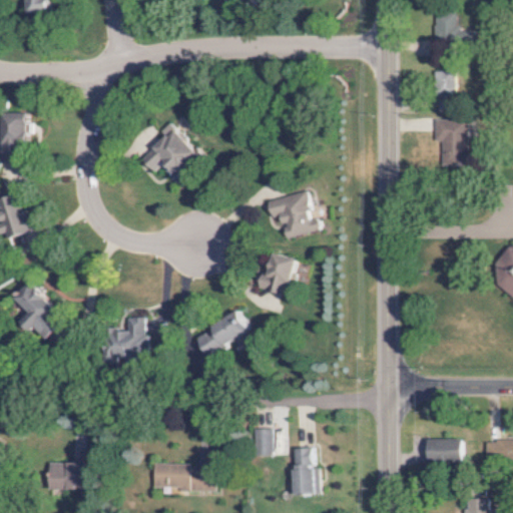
[(26,0),(30,17),(58,11),(55,0),(26,0)]
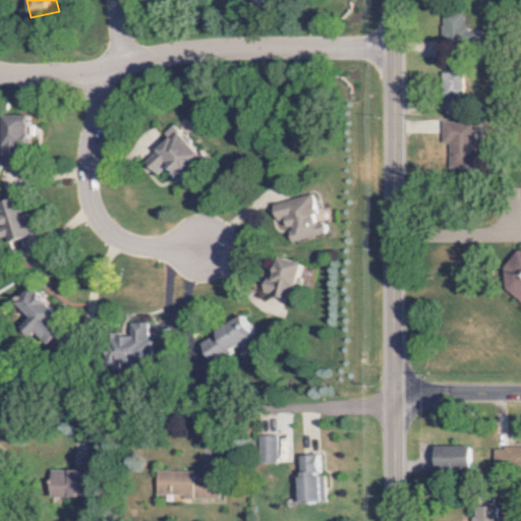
[(460,42),(462,13),(440,12),(439,41),(460,42)]
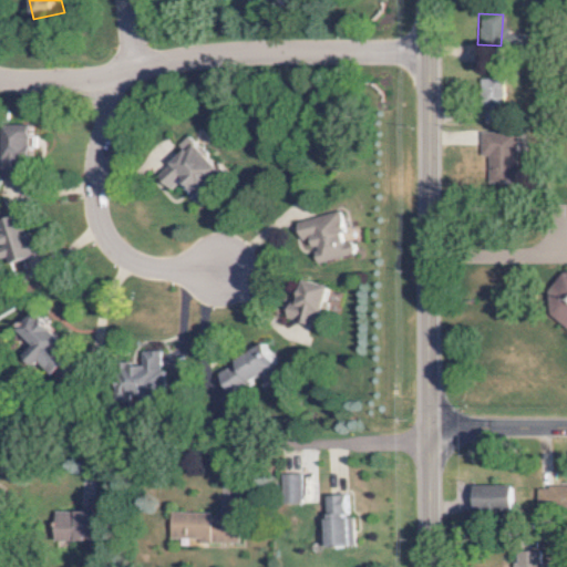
[(502,79),(483,79),(482,102),(500,103),(502,79)]
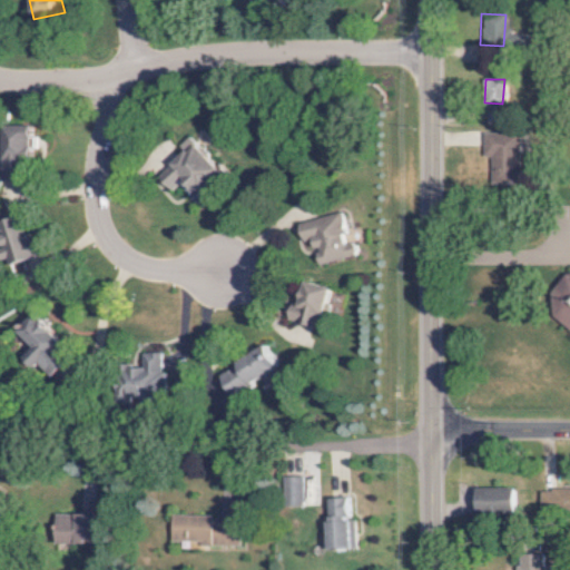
[(32,127),(0,126),(0,148),(0,180),(27,180),(27,157),(32,157),(32,127)]
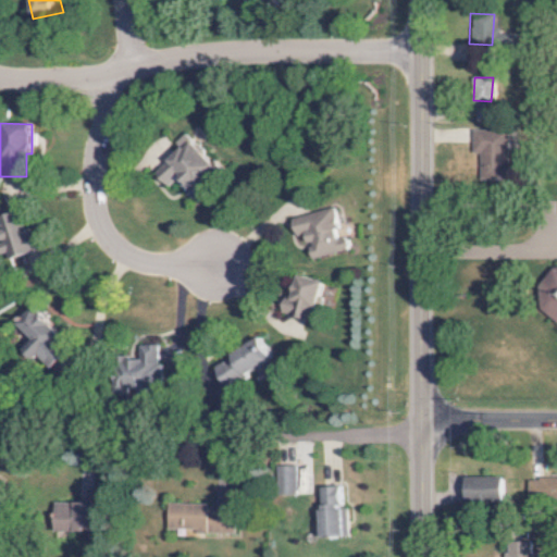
[(470,131),(469,153),(477,153),(477,180),(504,180),(505,131),(470,131)]
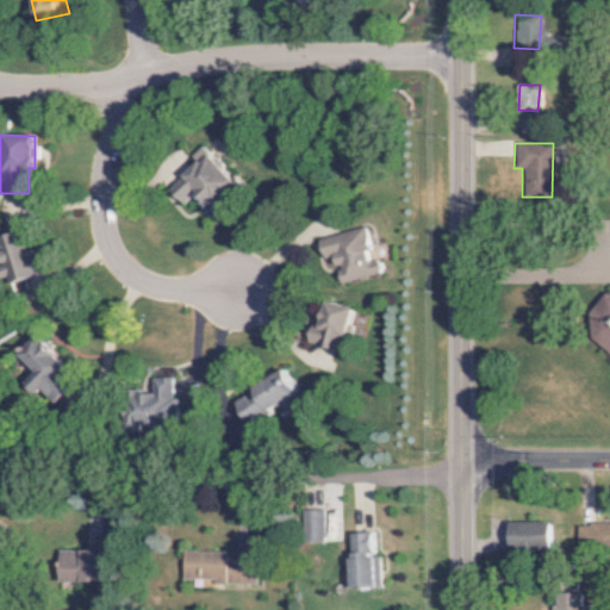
[(337,284),(379,274),(366,226),(316,238),(321,259),(330,256),(337,284)]
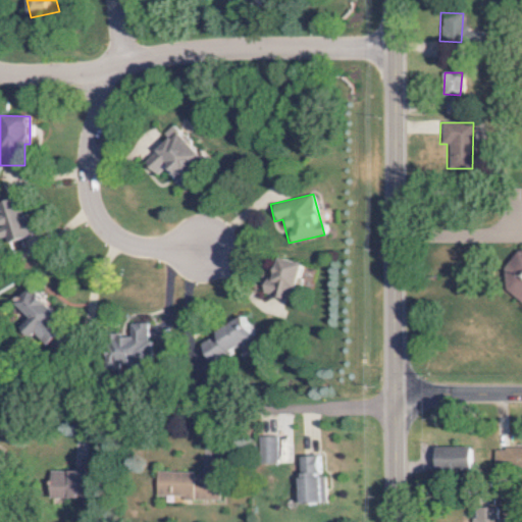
[(35,236),(22,196),(0,203),(0,217),(3,226),(0,226),(0,236),(5,235),(8,244),(35,236)]
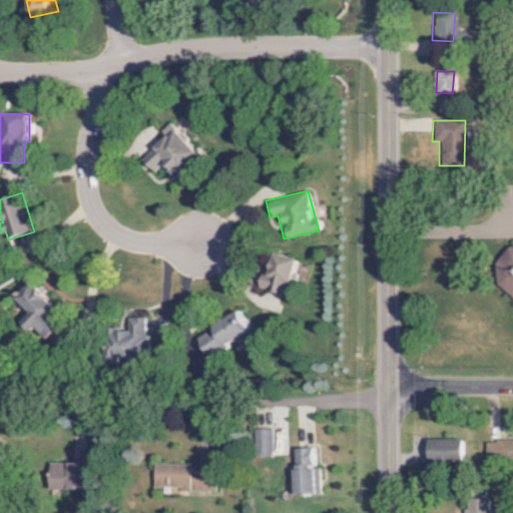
[(300,259),(276,252),(270,277),(264,276),(261,288),(290,296),(300,259)]
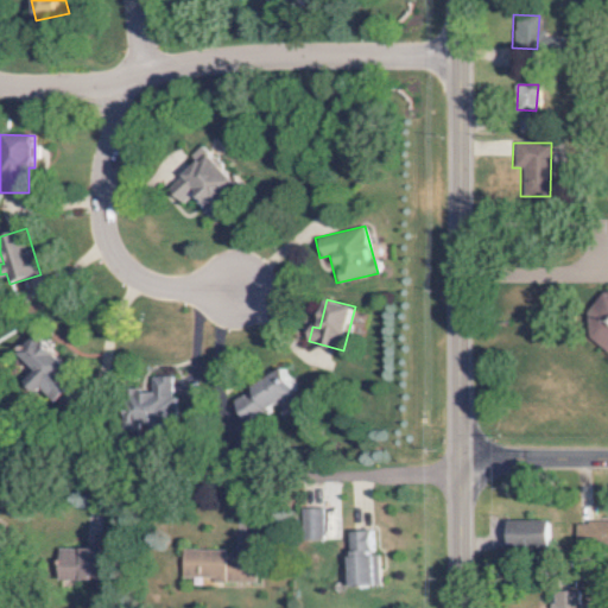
[(40,336),(11,359),(36,392),(43,387),(52,401),(76,384),(40,336)]
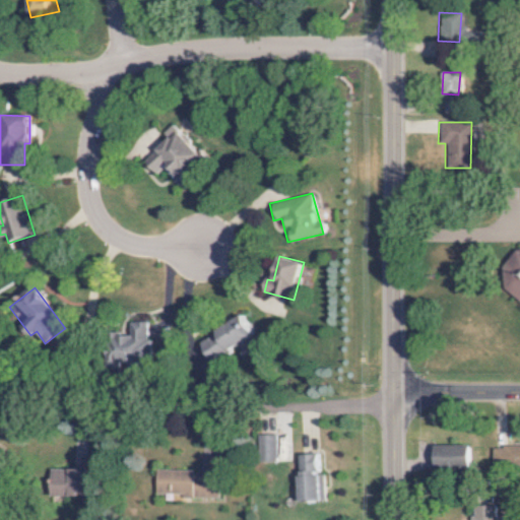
[(199,344),(213,364),(257,333),(243,314),(199,344)]
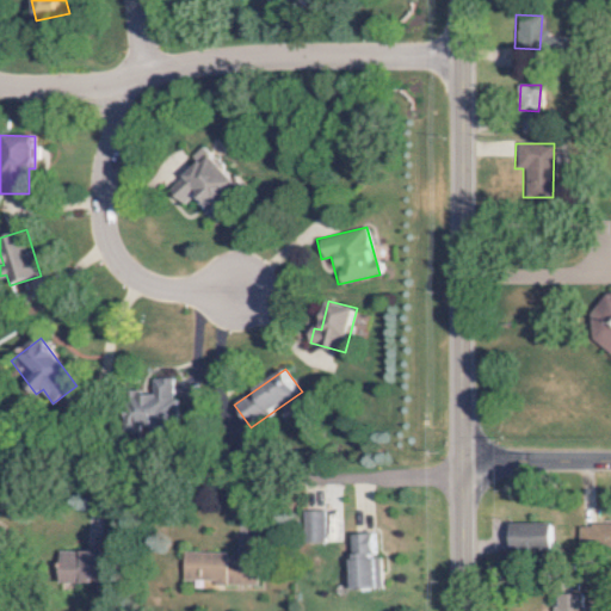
[(146,376),(137,425),(159,429),(161,418),(168,419),(174,381),(146,376)]
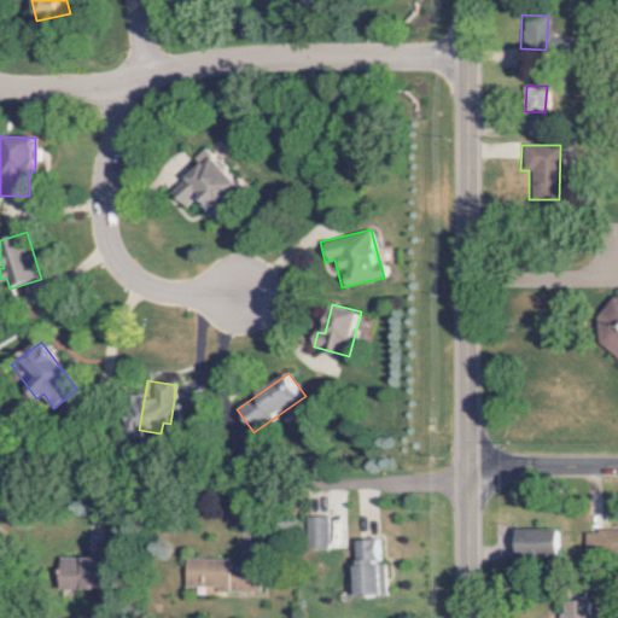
[(324,548),(322,516),(308,517),(309,548),(324,548)]
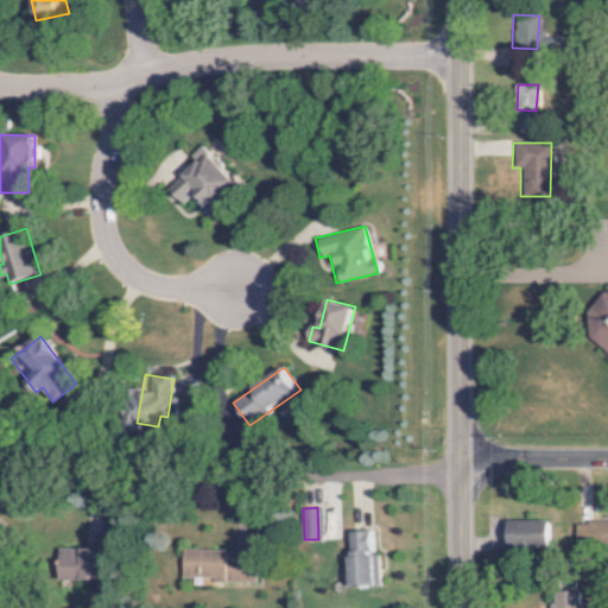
[(607,521),(574,521),(574,548),(607,549),(607,521)]
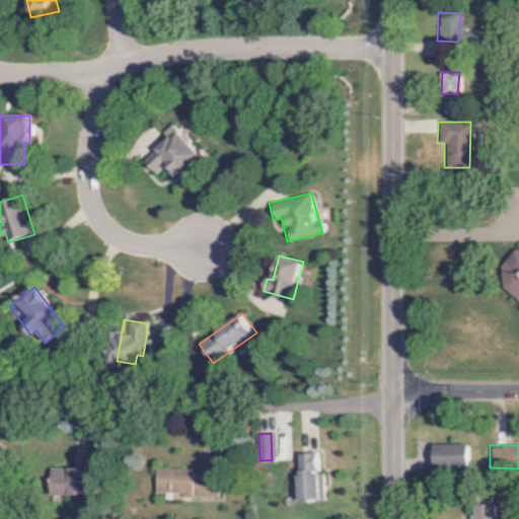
[(297,454),(299,501),(322,500),(320,473),(318,473),(317,453),(297,454)]
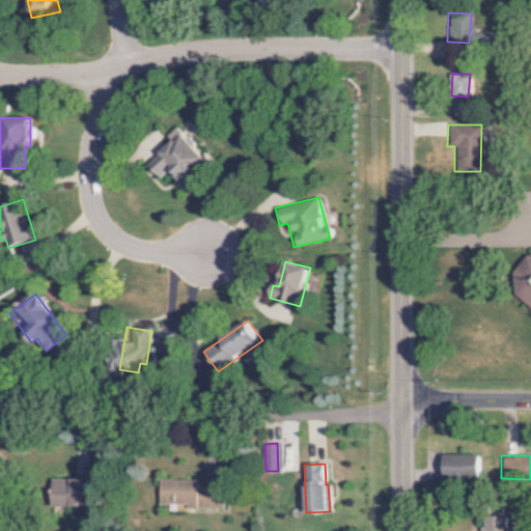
[(50,506),(87,507),(88,481),(51,480),(50,506)]
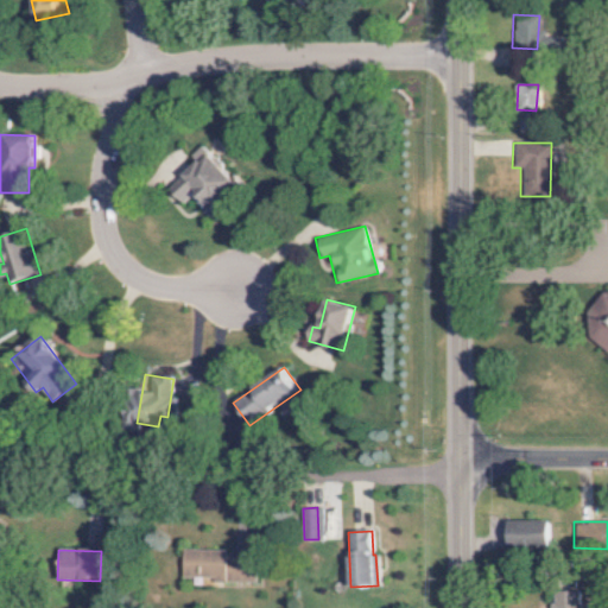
[(253,582),(254,558),(225,558),(225,550),(182,550),(181,576),(210,577),(210,581),(253,582)]
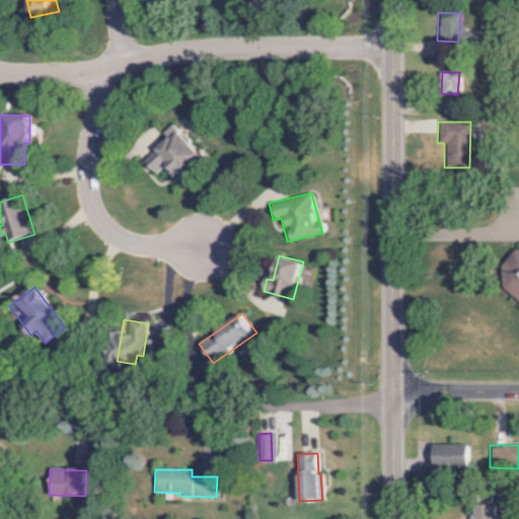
[(486,518),(490,518),(490,504),(468,504),(468,518),(486,518)]
